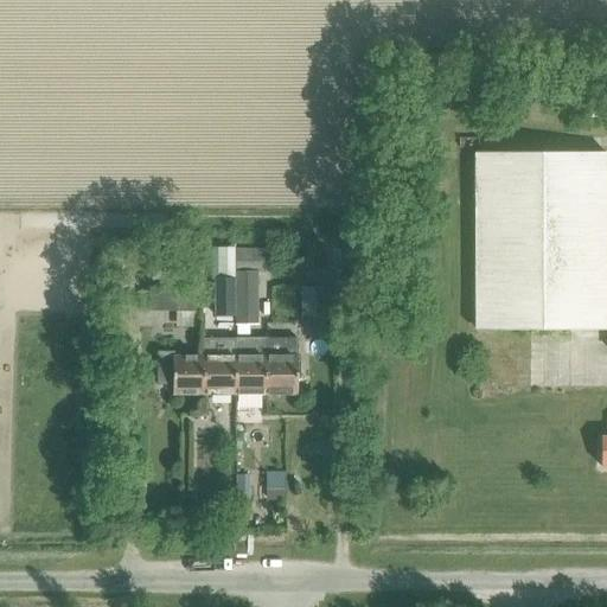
[(606,152),(472,153),(473,331),(606,330),(606,152)]
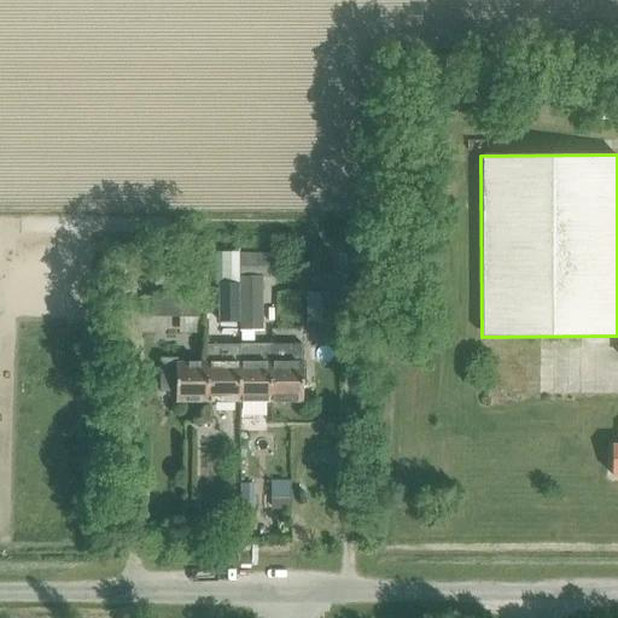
[(240,254),(239,254),(239,279),(269,279),(270,254),(240,254)]
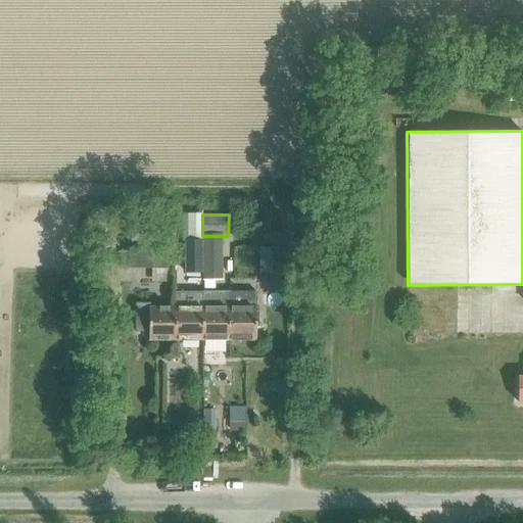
[(221,247),(202,247),(202,280),(221,279),(221,247)]
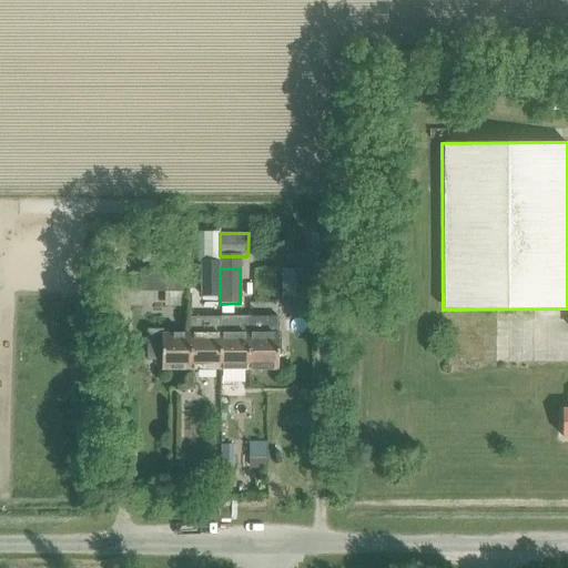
[(313,272),(283,271),(281,298),(311,300),(313,272)]
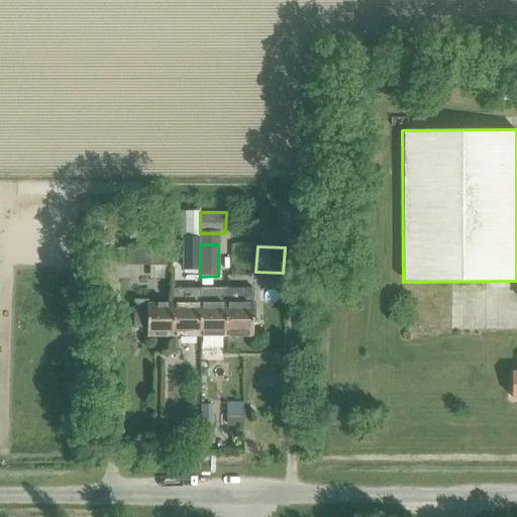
[(168,248),(119,247),(119,265),(168,266),(168,248)]
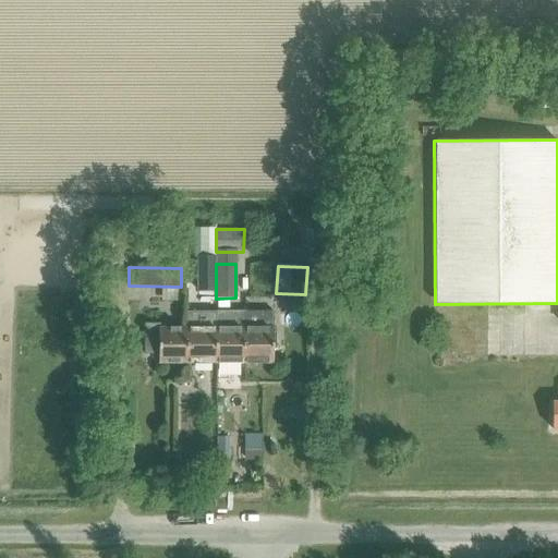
[(244,363),(244,311),(216,311),(216,327),(216,363),(244,363)]
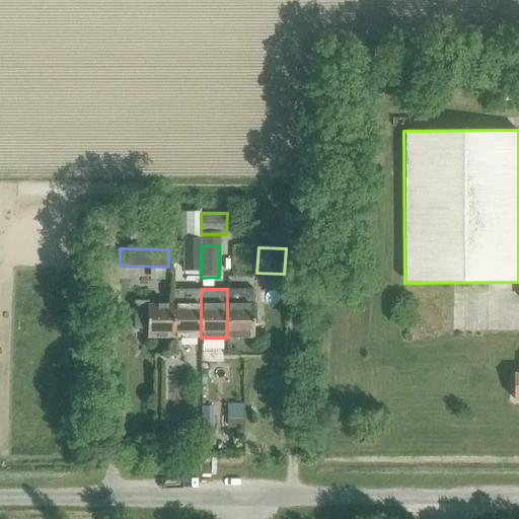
[(253,338),(254,304),(253,304),(253,289),(227,289),(227,338),(253,338)]
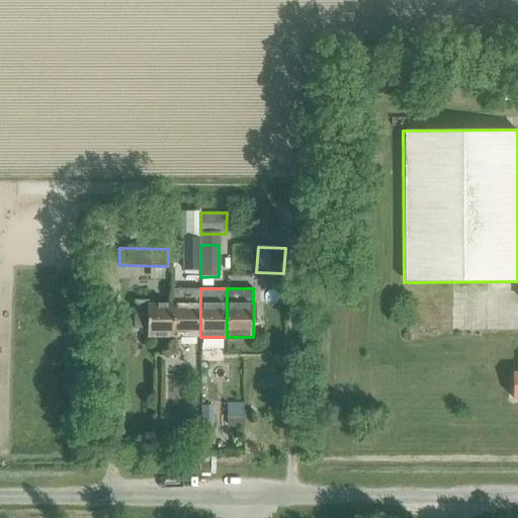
[(174,304),(149,304),(149,299),(134,299),(134,329),(147,329),(147,336),(174,336),(174,304)]
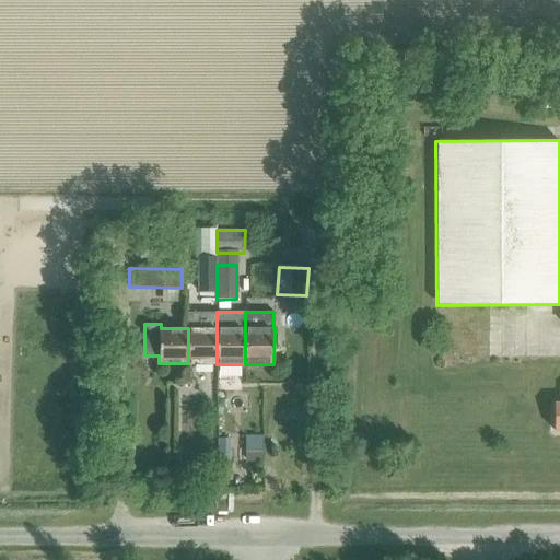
[(217,328),(196,328),(188,328),(188,363),(217,364),(217,328)]
